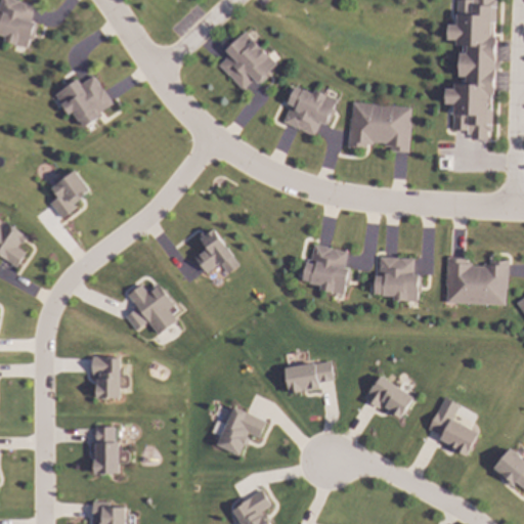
[(25,0),(37,3),(33,18),(38,26),(35,40),(32,39),(31,46),(7,40),(8,36),(0,33),(0,13),(3,0),(25,0)]
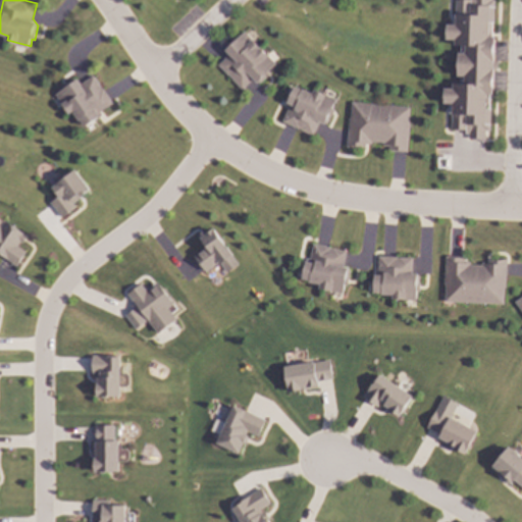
[(498,0),(498,20),(496,20),(494,35),(499,35),(498,60),(501,60),(501,70),(497,70),(496,94),(492,94),(491,108),(493,108),(492,131),(490,131),(490,140),(471,139),(471,133),(468,133),(468,129),(454,129),(454,112),(452,112),(452,103),(447,103),(448,87),(456,88),(456,82),(465,83),(465,74),(461,74),(462,51),(465,51),(465,43),(458,43),(459,39),(449,38),(450,22),(455,22),(455,13),(458,13),(458,0),(498,0)]
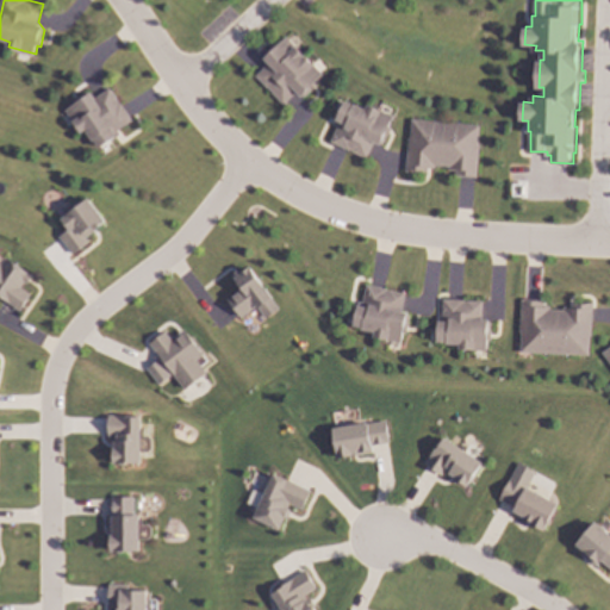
[(323,74),(303,94),(297,88),(284,101),(259,76),(273,63),(267,57),(287,37),(323,74)]
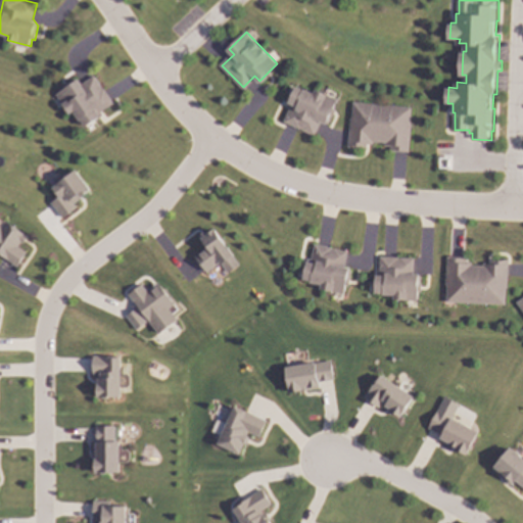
[(114,102),(86,124),(76,109),(69,113),(56,95),(79,79),(81,85),(95,75),(114,102)]
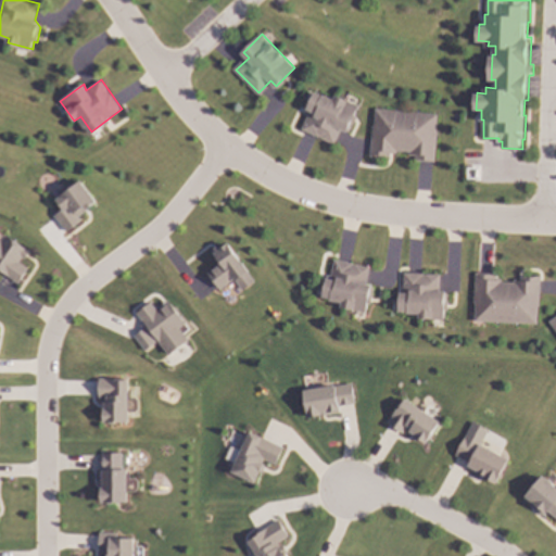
[(333,98),(335,95),(359,105),(356,115),(357,115),(351,130),(346,131),(341,128),(335,143),(302,128),(308,113),(305,111),(315,90),(333,98)]
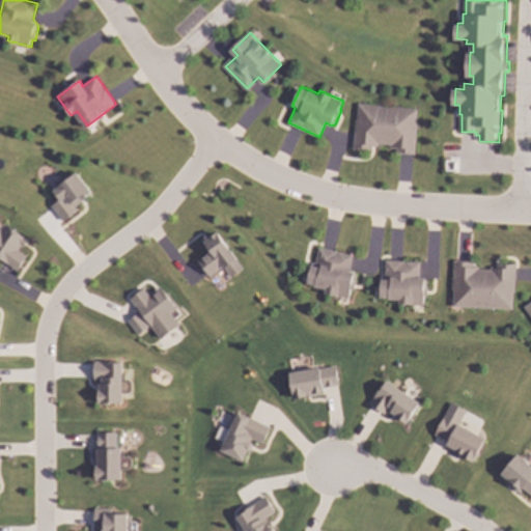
[(419,108),(418,124),(419,124),(416,155),(398,152),(398,147),(392,147),(392,144),(381,143),(381,145),(373,145),(373,149),(355,148),(359,103),(419,108)]
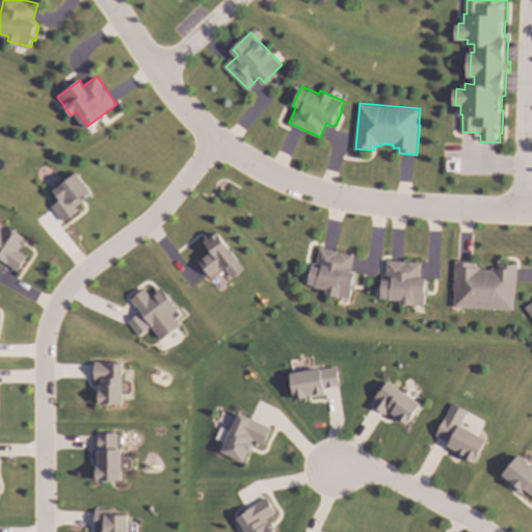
[(94,193),(77,206),(81,210),(64,222),(53,207),(61,201),(54,190),(61,184),(59,181),(68,175),(71,178),(78,173),(94,193)]
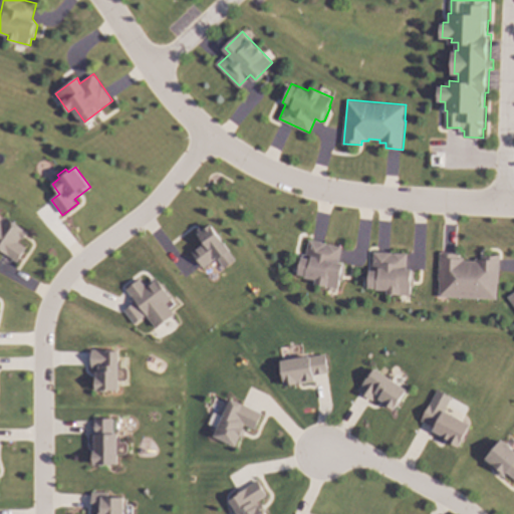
[(0,221),(2,223),(7,217),(29,232),(23,240),(22,239),(19,242),(27,248),(17,261),(0,248),(0,221)]
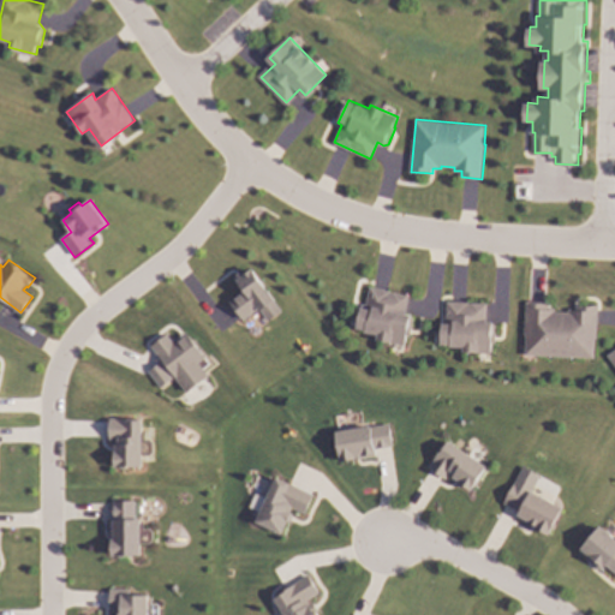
[(269,290),(270,290),(279,300),(278,302),(284,310),(270,321),(263,311),(262,312),(260,310),(245,321),(232,303),(248,291),(237,278),(244,270),(246,274),(254,269),(269,290)]
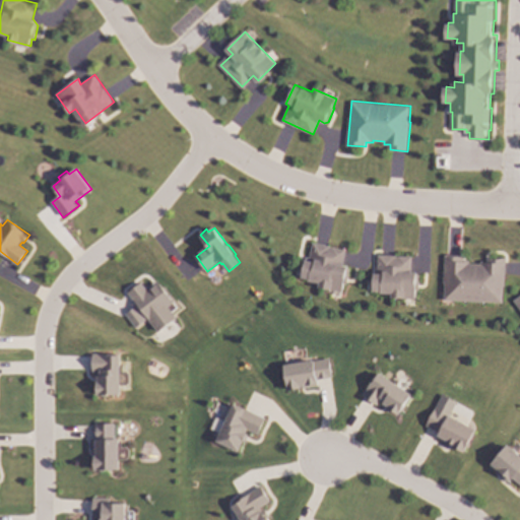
[(344,249),(341,266),(347,266),(350,269),(347,284),(343,283),(342,291),(320,287),(322,280),(303,277),(308,258),(311,258),(315,244),(344,249)]
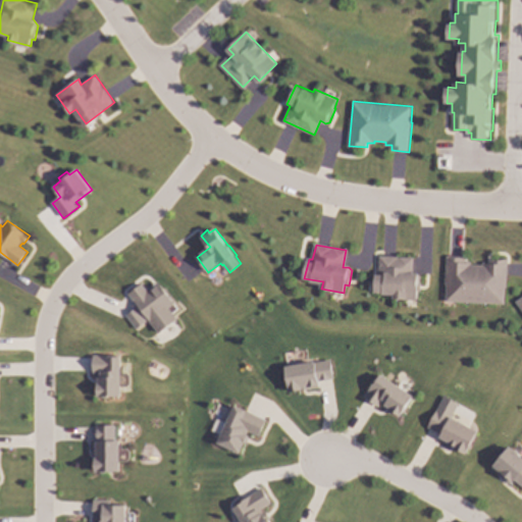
[(415,257),(414,273),(419,273),(422,276),(422,283),(422,292),(419,292),(419,301),(394,300),(395,296),(383,296),(383,294),(375,293),(375,274),(376,274),(376,272),(380,272),(380,255),(415,257)]
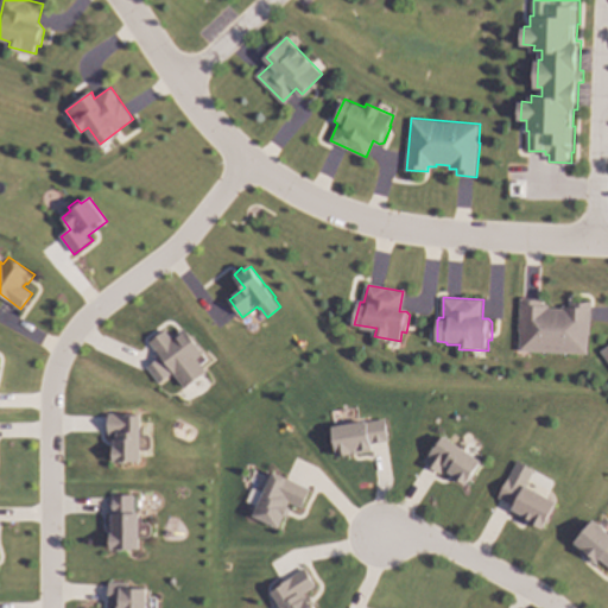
[(530,299),(530,301),(545,301),(544,305),(551,305),(551,308),(564,308),(564,306),(572,306),(572,302),(594,302),(593,335),(590,335),(589,354),(521,352),(521,298),(530,299)]
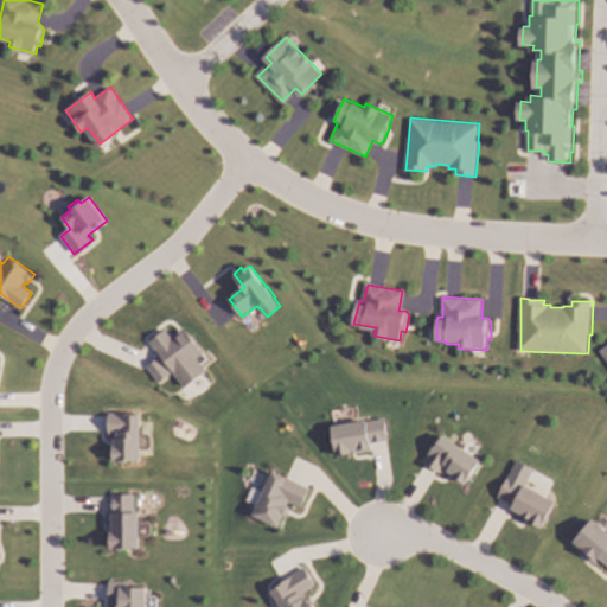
[(204,353),(198,358),(208,371),(185,388),(151,342),(167,330),(173,338),(186,328),(204,353)]
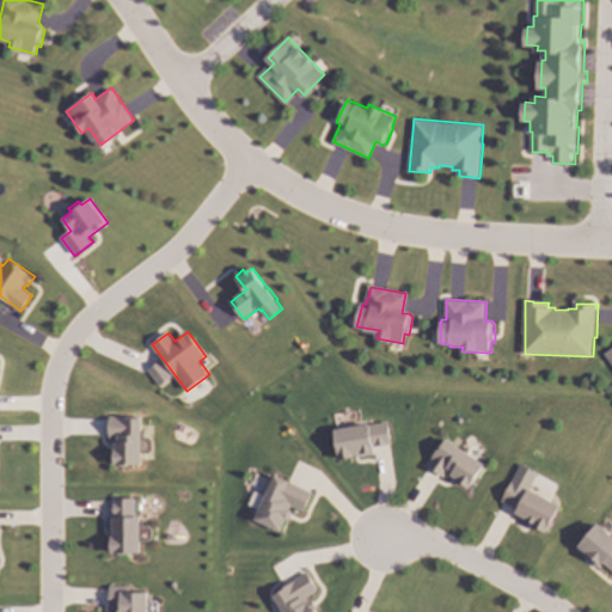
[(158,387),(171,378),(159,361),(146,371),(158,387)]
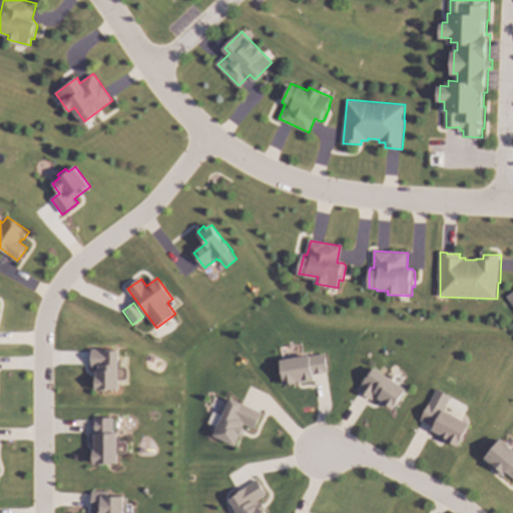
[(92,391),(90,351),(113,350),(114,390),(92,391)]
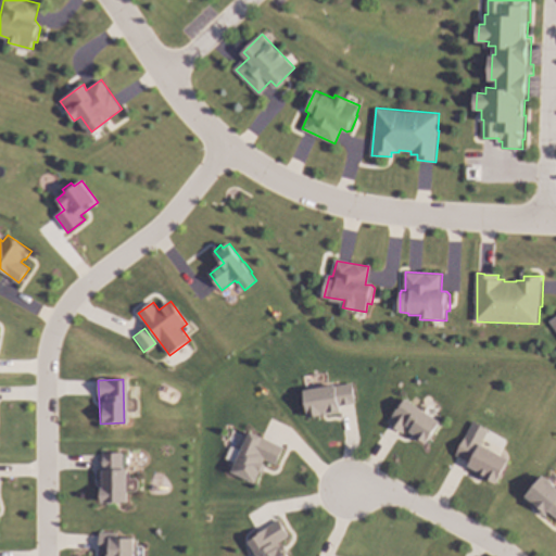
[(303,417),(300,390),(348,384),(351,412),(303,417)]
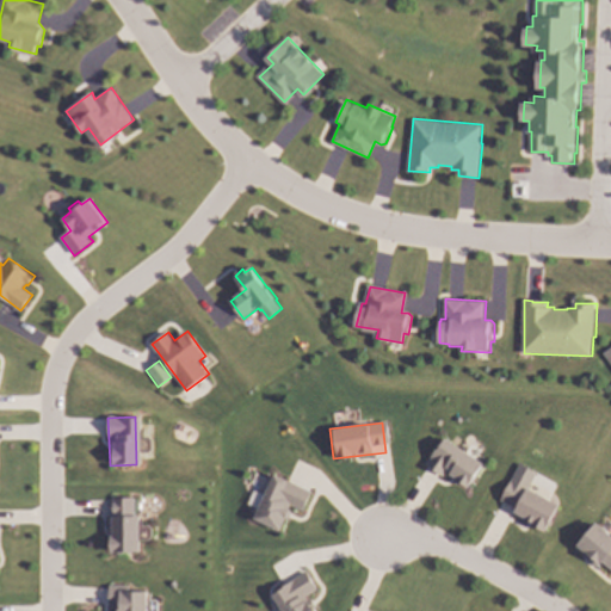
[(423,464),(440,438),(480,464),(462,491),(423,464)]
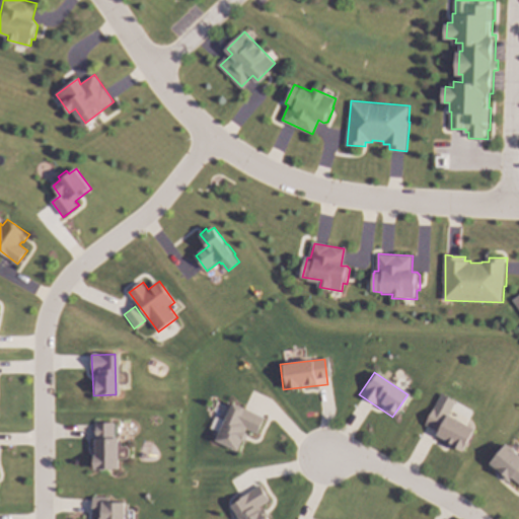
[(211,441),(227,402),(251,413),(235,451),(211,441)]
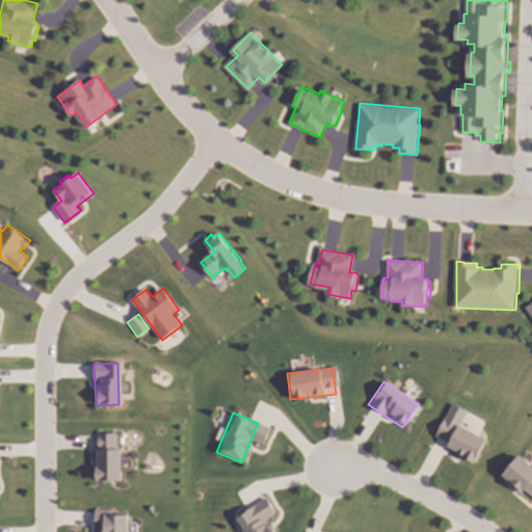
[(473,462),(444,449),(454,427),(483,441),(473,462)]
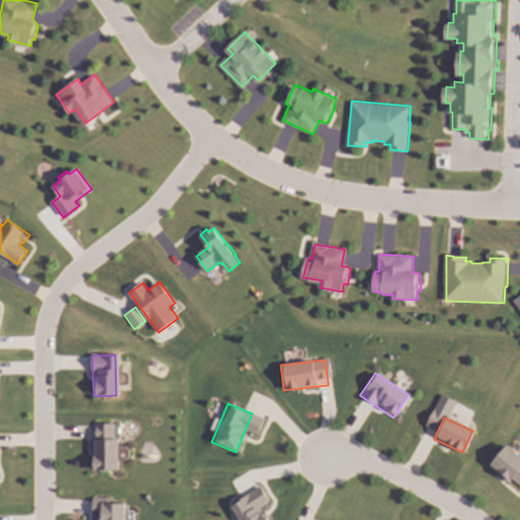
[(90,470),(91,426),(118,427),(117,471),(90,470)]
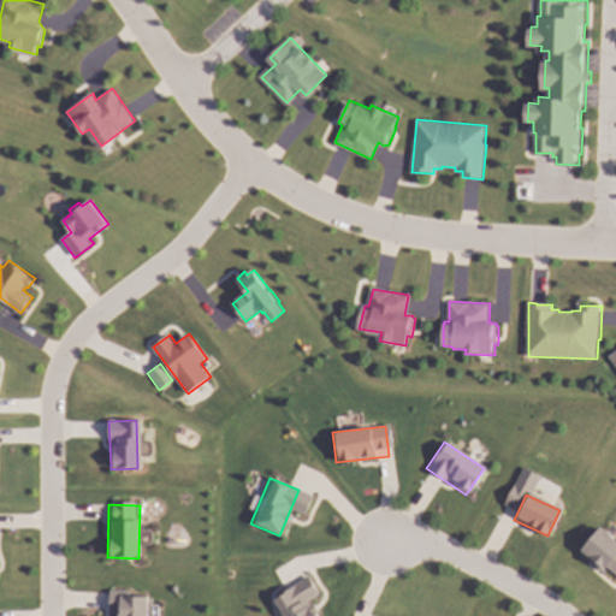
[(615,538),(615,572),(609,567),(604,573),(590,561),(591,558),(584,551),(603,528),(615,538)]
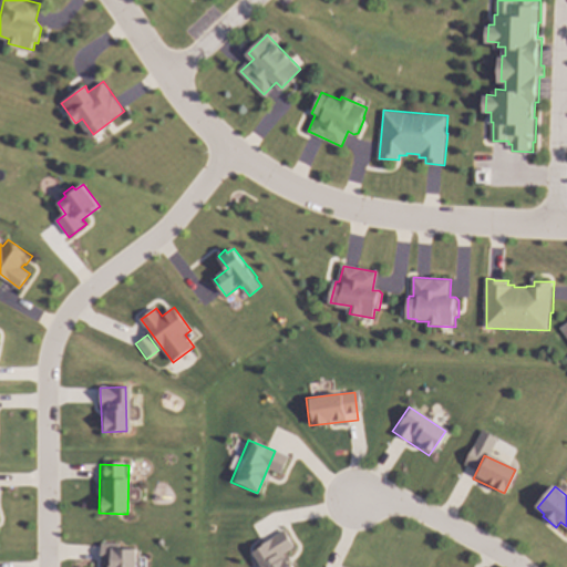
[(257,566),(249,553),(272,538),(290,566),(257,566)]
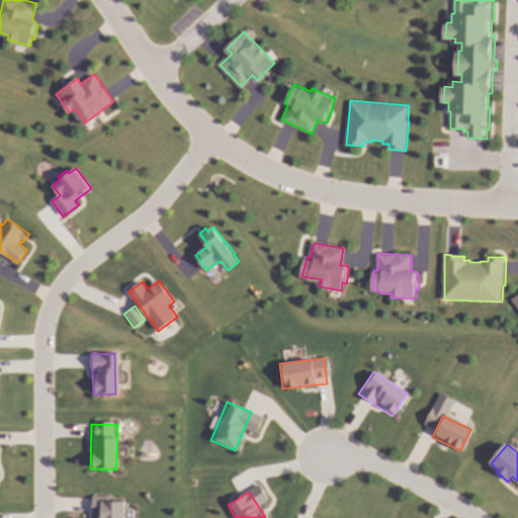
[(93,517),(93,503),(121,503),(121,517),(93,517)]
